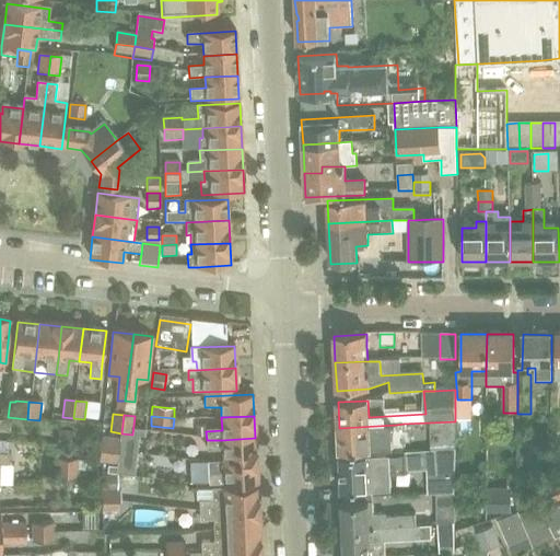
[(10,421),(0,420),(0,431),(9,432),(10,421)]
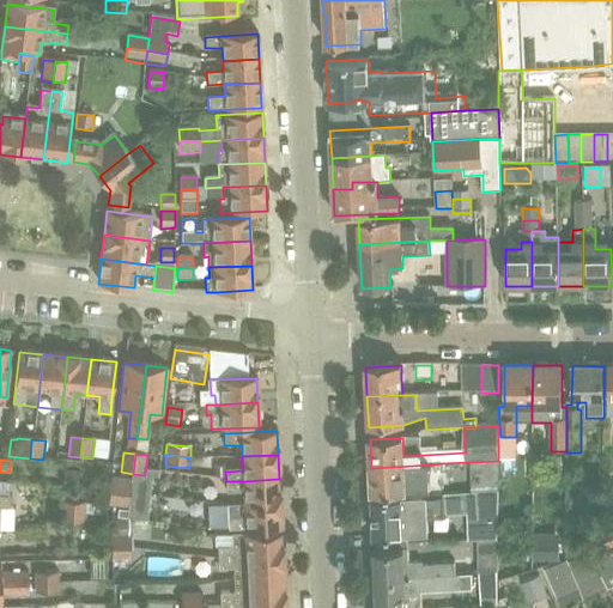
[(471,462),(472,494),(477,493),(499,492),(498,461),(471,462)]
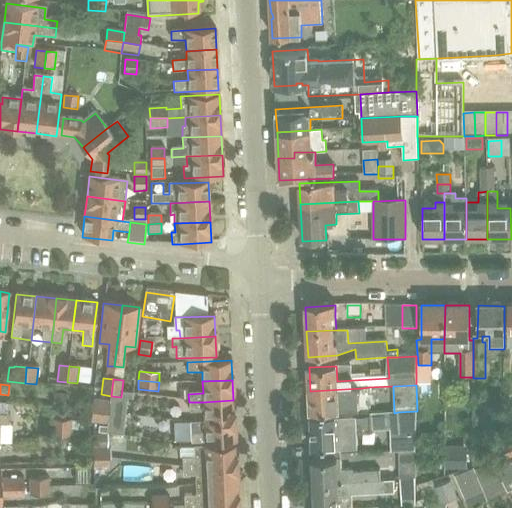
[(369,387),(362,388),(310,391),(311,413),(339,412),(370,411),(369,387)]
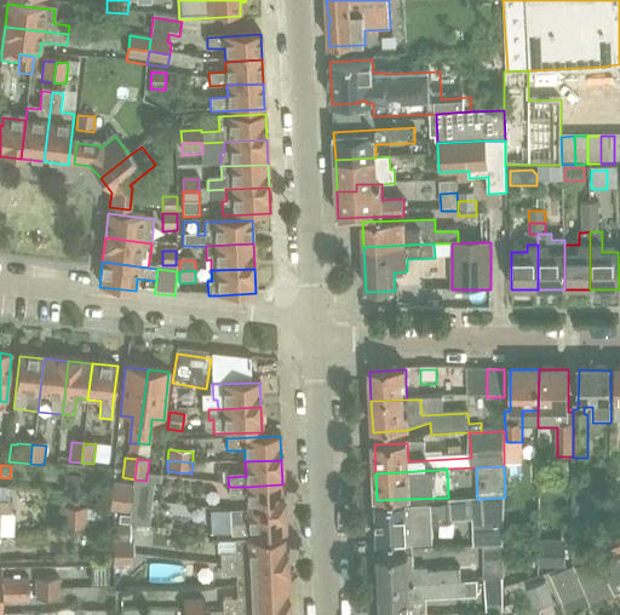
[(227,475),(217,475),(218,484),(228,484),(227,475)]
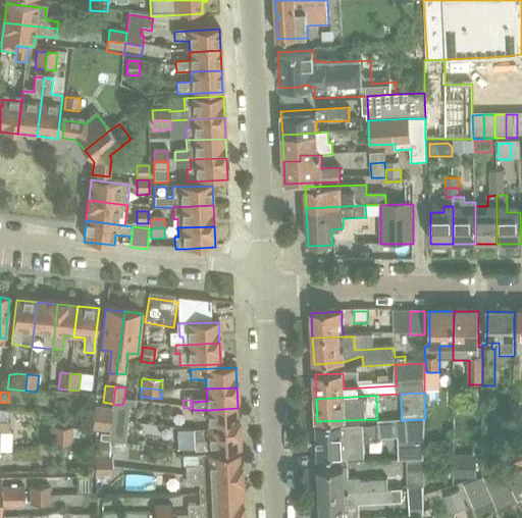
[(66,418),(66,404),(54,403),(53,417),(66,418)]
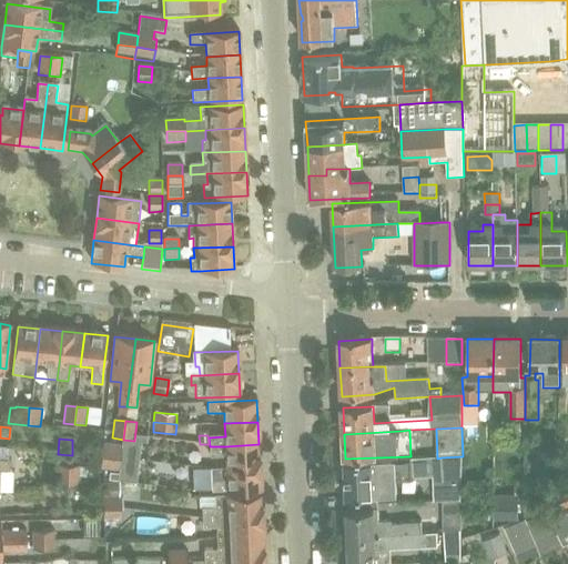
[(259,444),(225,446),(210,446),(210,457),(226,456),(226,469),(260,466),(259,444)]
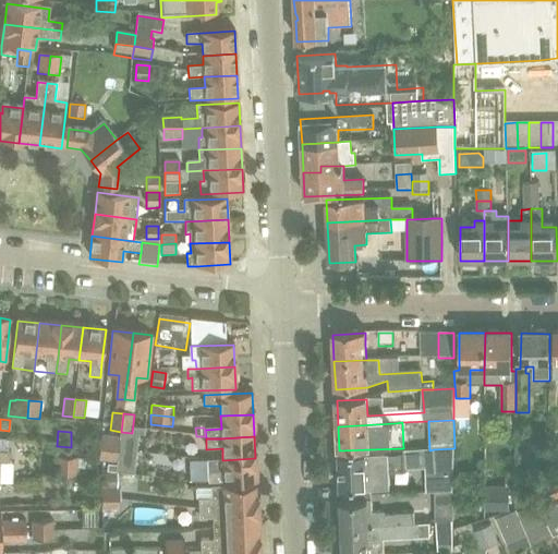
[(99,449),(118,452),(119,438),(100,437),(99,449)]
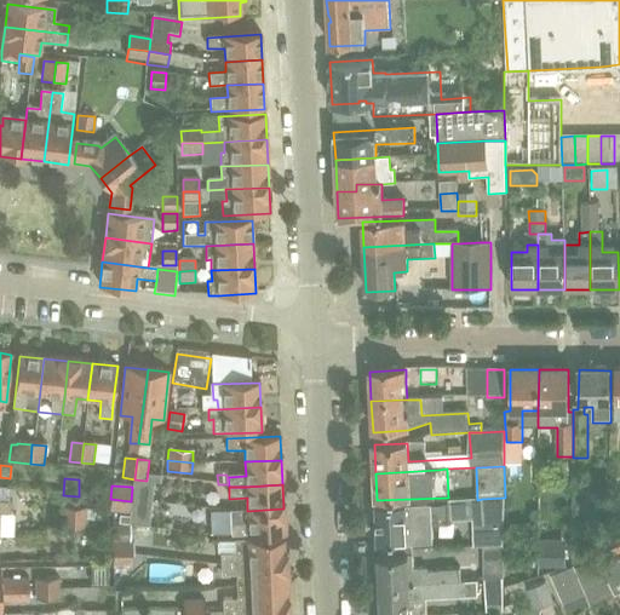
[(130,515),(131,501),(110,499),(109,513),(130,515)]
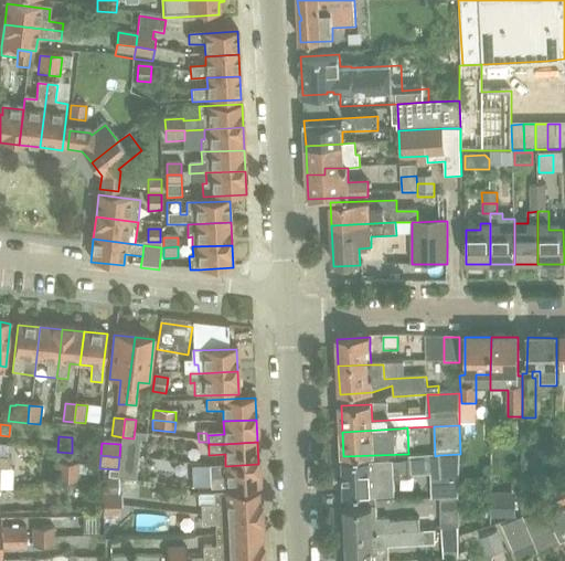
[(439,455),(435,456),(411,457),(412,479),(440,477),(439,455)]
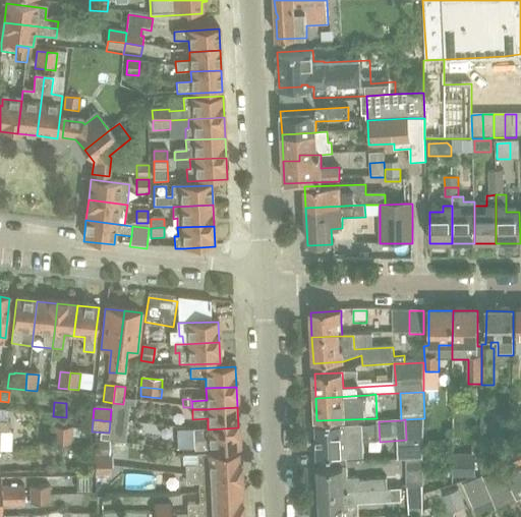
[(406,443),(422,443),(423,419),(405,419),(406,440),(406,443)]
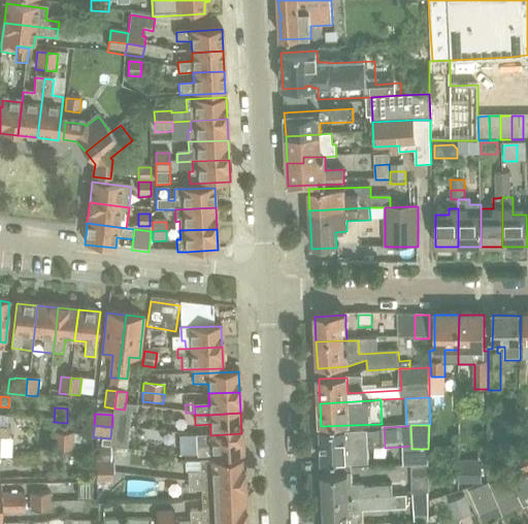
[(321,430),(322,463),(348,462),(369,461),(367,428),(321,430)]
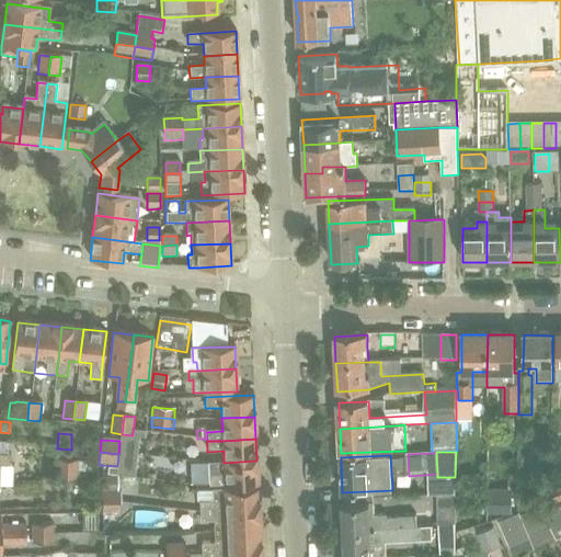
[(68,462),(57,461),(56,479),(67,479),(68,462)]
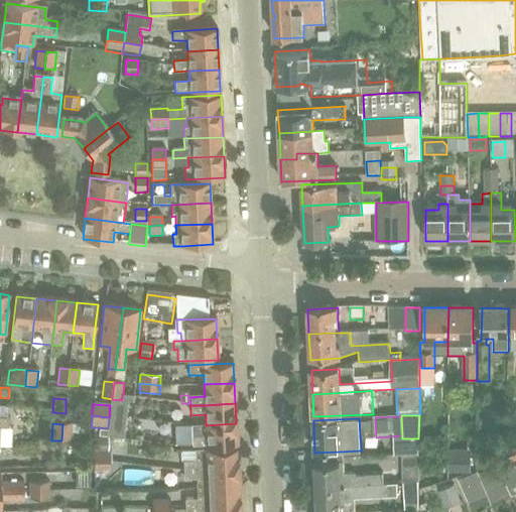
[(237,444),(236,423),(206,425),(191,426),(192,446),(237,444)]
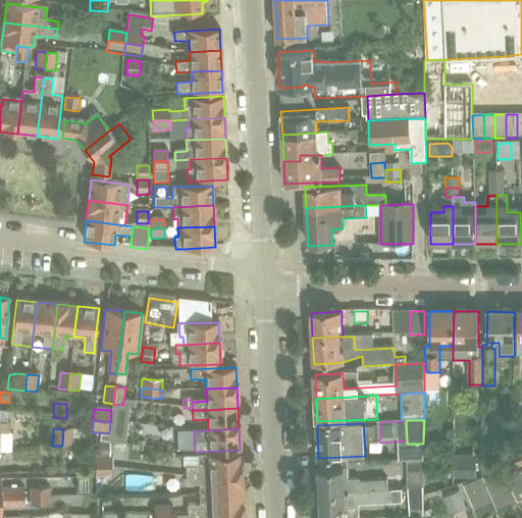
[(72,429),(63,429),(62,446),(71,447),(72,438),(72,429)]
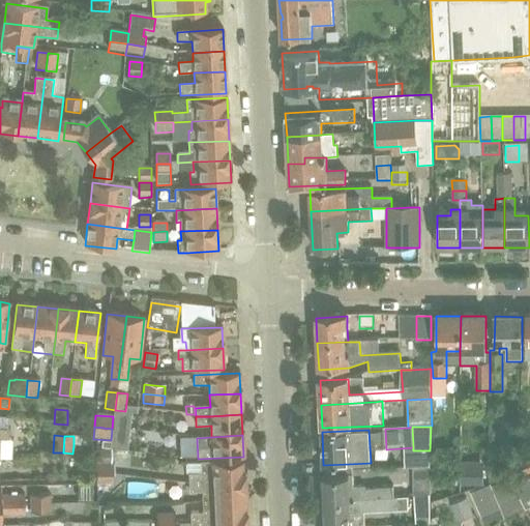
[(96,475),(115,475),(115,466),(111,465),(111,451),(97,450),(96,475)]
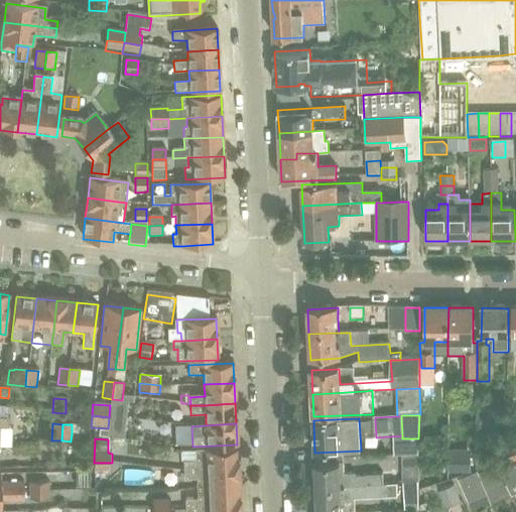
[(197,451),(197,462),(183,462),(184,471),(238,468),(238,449),(197,451)]
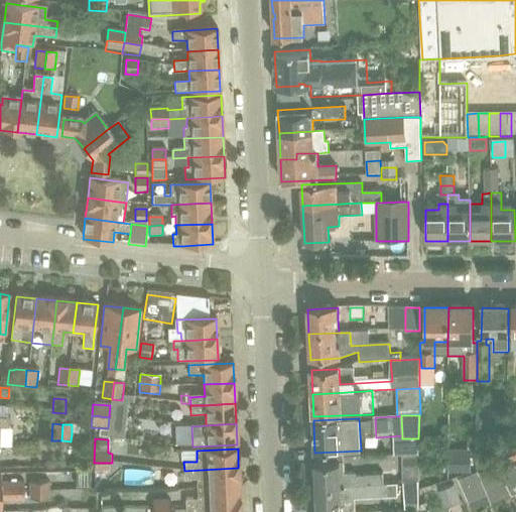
[(448,457),(448,474),(471,474),(471,457),(448,457)]
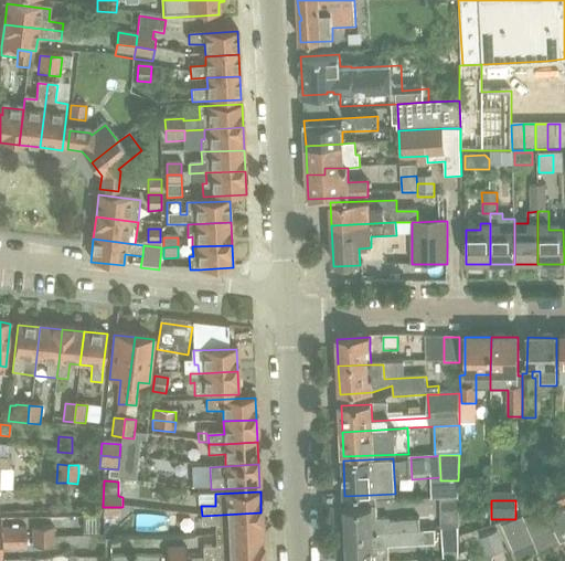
[(123,507),(103,507),(103,517),(121,518),(123,507)]
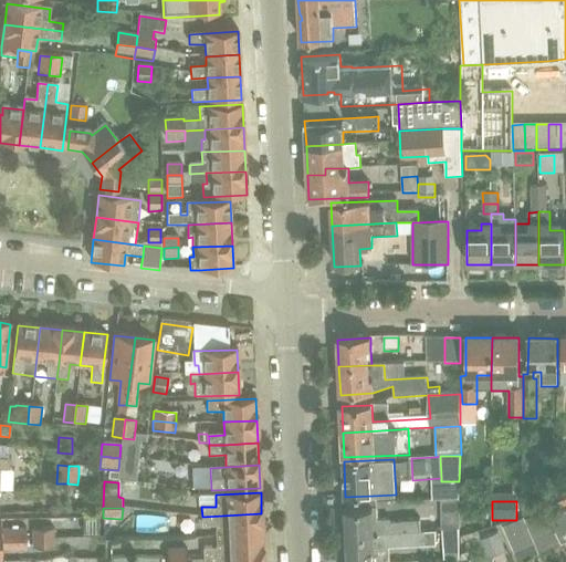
[(419,531),(447,529),(447,517),(419,519),(419,522),(389,524),(389,520),(377,521),(377,508),(346,509),(347,538),(419,533),(419,531)]
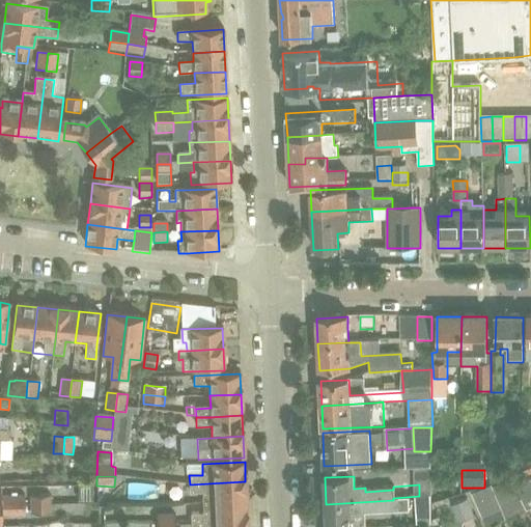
[(492,488),(502,511),(518,504),(507,480),(492,488)]
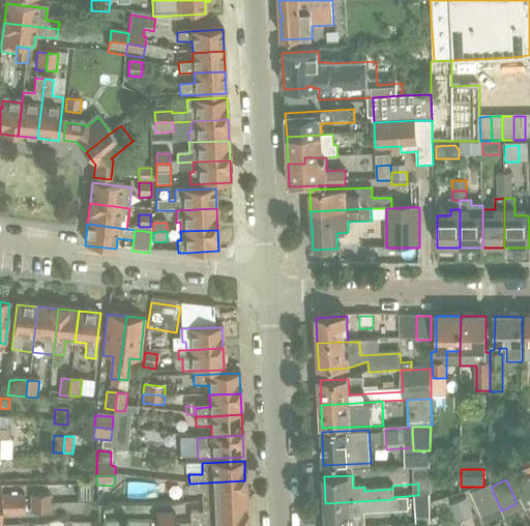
[(202,492),(202,503),(245,501),(244,480),(189,484),(189,493),(202,492)]
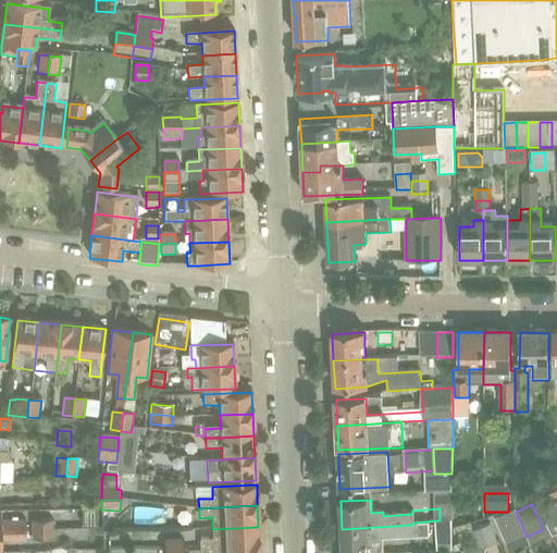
[(547,528),(556,523),(556,505),(540,515),(547,528)]
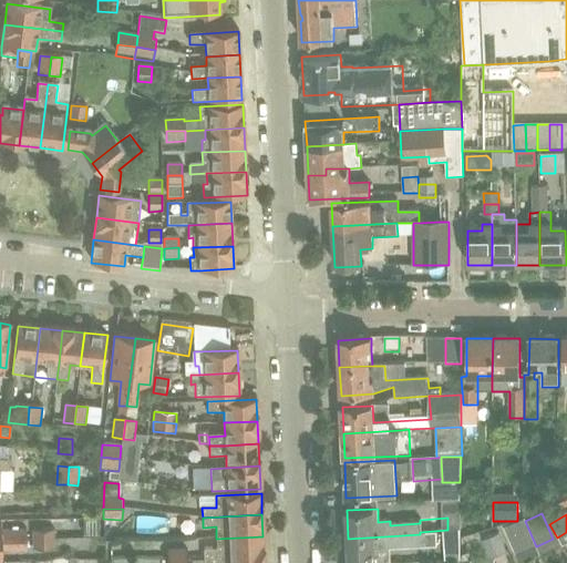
[(540,555),(536,546),(525,521),(525,519),(503,529),(518,562),(526,562),(540,555)]
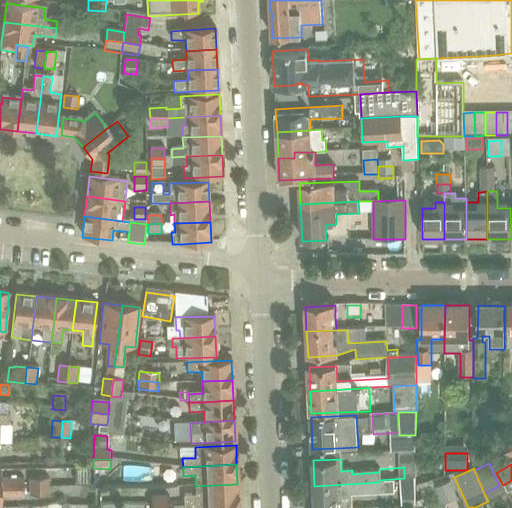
[(89,485),(89,472),(75,472),(75,485),(89,485)]
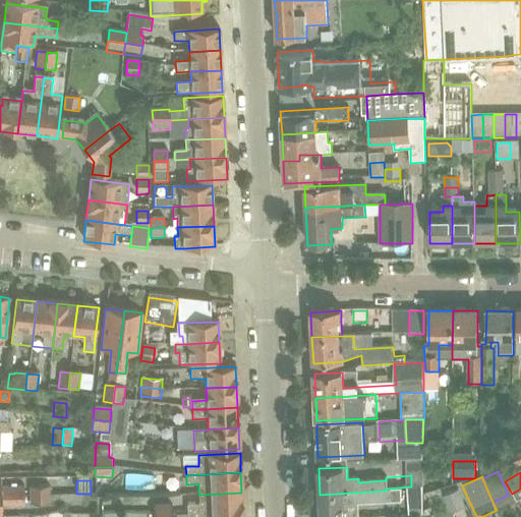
[(0,496),(23,497),(23,487),(0,487),(0,496)]
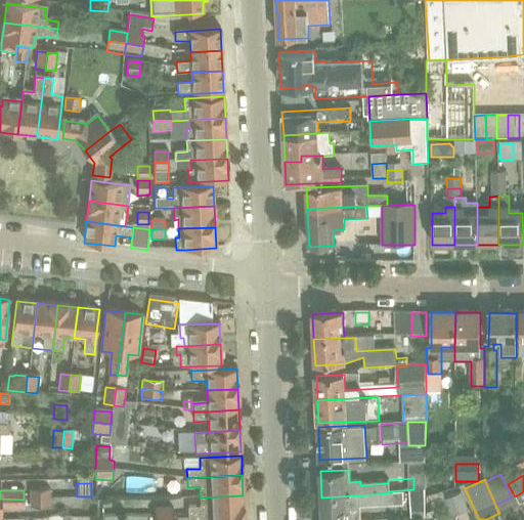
[(30,500),(50,500),(50,490),(30,490),(30,500)]
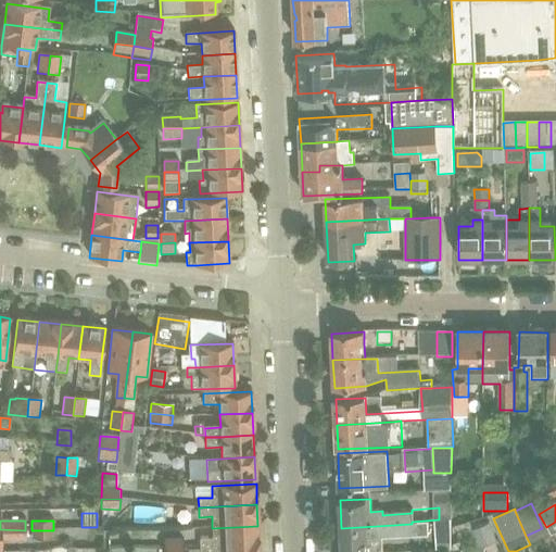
[(368,551),(367,537),(419,535),(420,551),(436,551),(451,550),(451,523),(412,524),(341,528),(342,551),(368,551)]
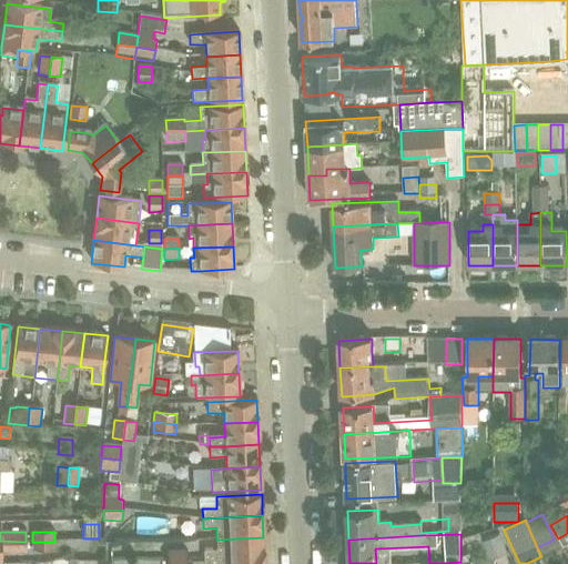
[(500,536),(483,543),(490,562),(508,555),(500,536)]
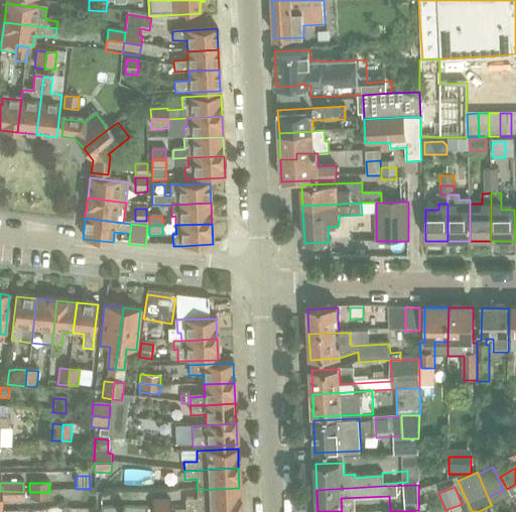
[(240,506),(239,488),(197,490),(198,500),(185,501),(185,510),(240,506)]
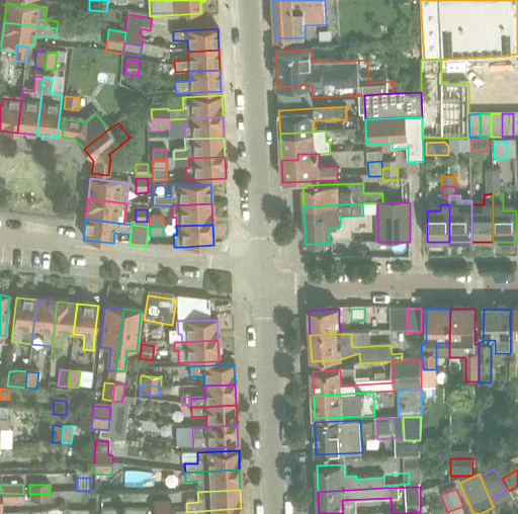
[(23,494),(0,493),(0,512),(0,513),(0,503),(23,503),(23,494)]
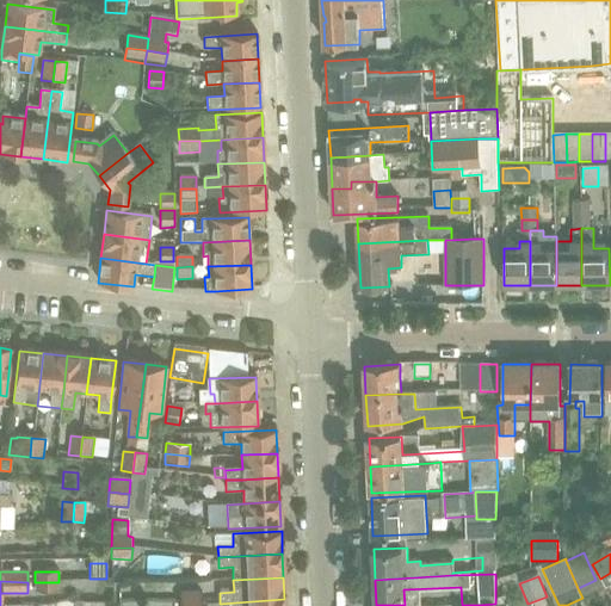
[(59,582),(35,582),(35,593),(59,593),(59,582)]
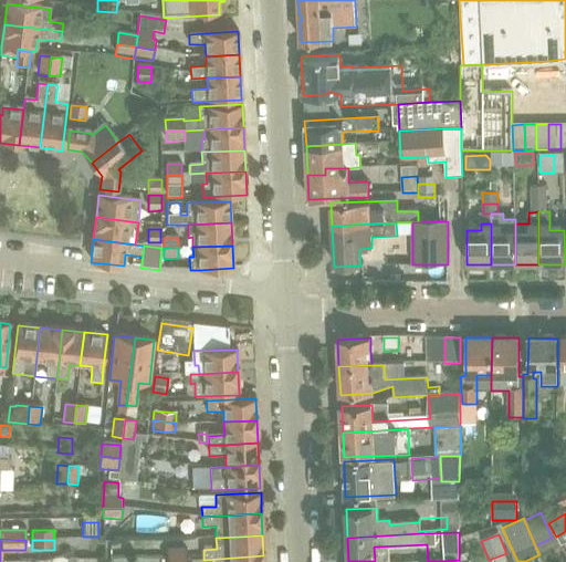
[(187,561),(186,549),(167,551),(168,561),(187,561)]
